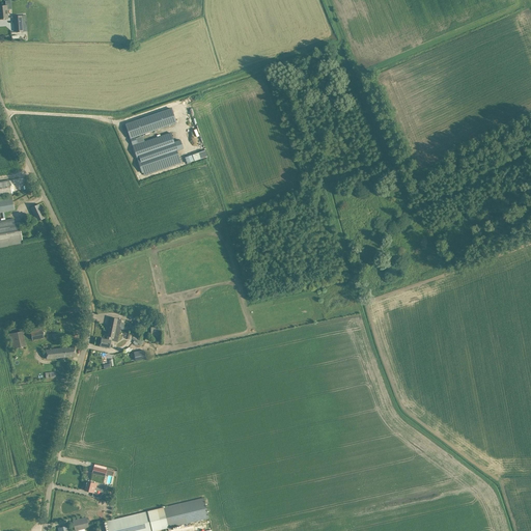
[(16,28),(18,28),(18,32),(23,31),(23,28),(22,16),(15,17),(16,28)]
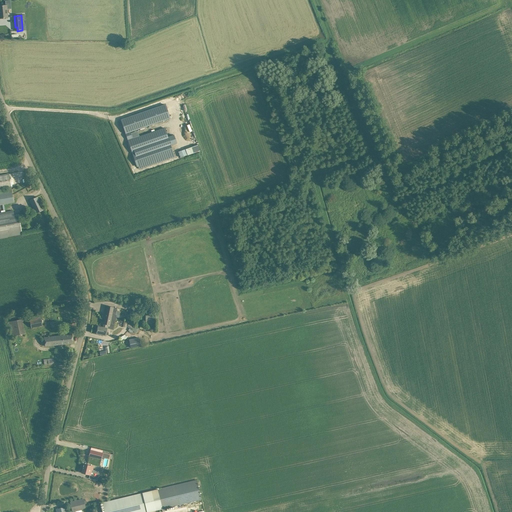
[(153,109),(121,120),(122,124),(125,133),(137,167),(174,154),(170,145),(176,143),(173,135),(168,137),(165,128),(132,139),(130,132),(157,122),(170,118),(169,115),(167,108),(166,107),(165,104),(153,109)]
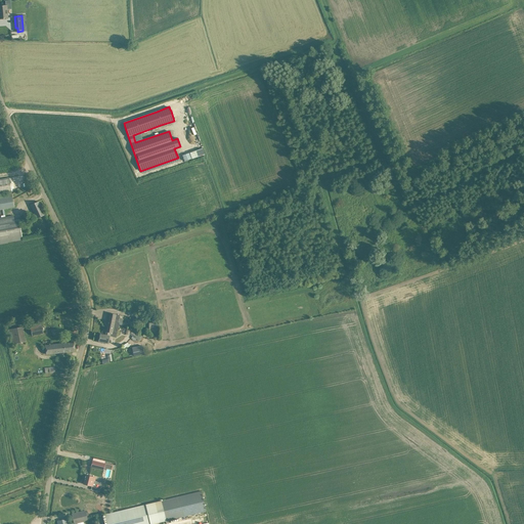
[(183,161),(204,154),(202,147),(181,155),(183,161)]
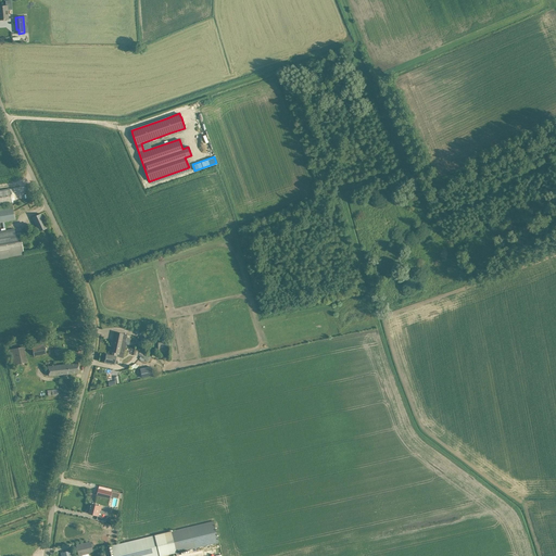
[(10,189),(4,189),(0,190),(0,222),(2,222),(4,222),(15,219),(13,206),(10,189)]
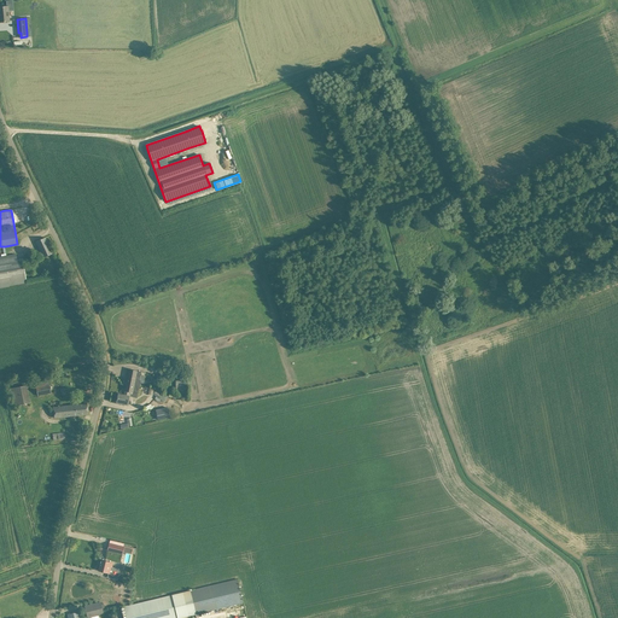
[(45,238),(40,240),(36,242),(44,258),(52,254),(45,238)]
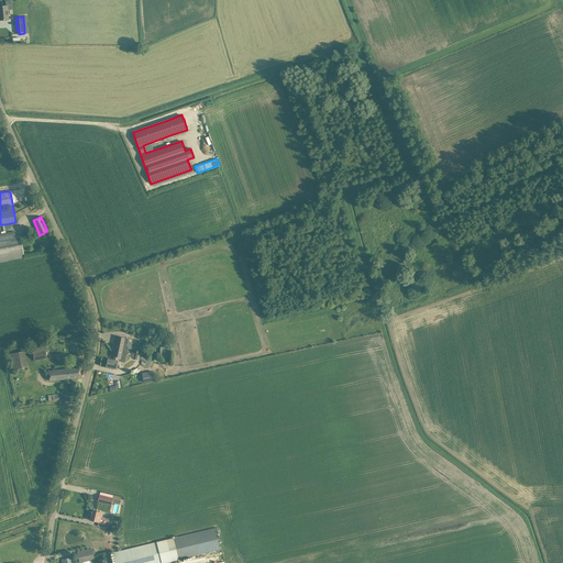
[(0,261),(24,257),(24,256),(24,255),(20,235),(15,236),(14,232),(6,233),(1,234),(0,234),(0,261)]
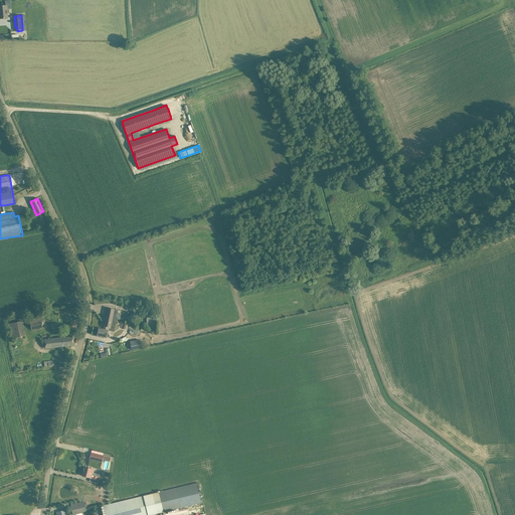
[(108,308),(105,322),(116,324),(116,323),(117,317),(116,317),(118,310),(113,309),(108,308)]
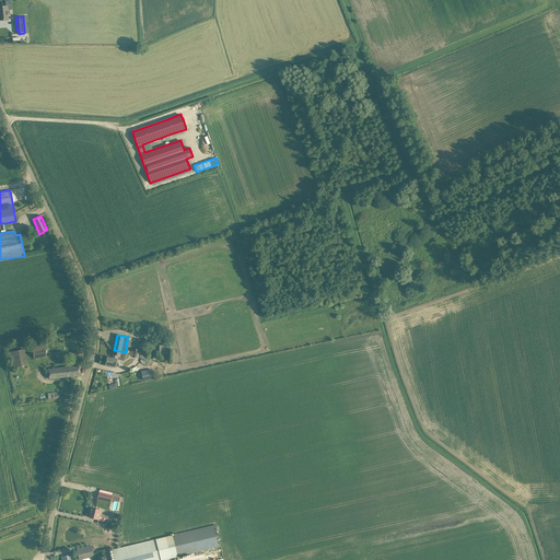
[(139,346),(138,351),(143,352),(143,351),(147,351),(148,347),(149,347),(150,341),(146,340),(146,341),(141,341),(141,346),(139,346)]
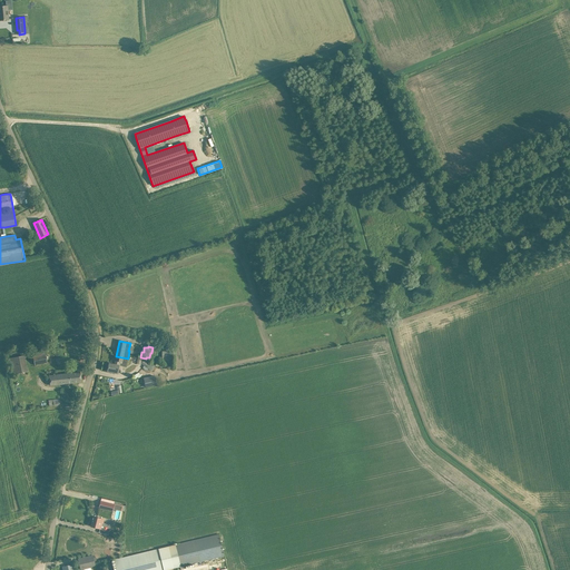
[(45,351),(32,353),(35,365),(47,362),(46,354),(45,351)]
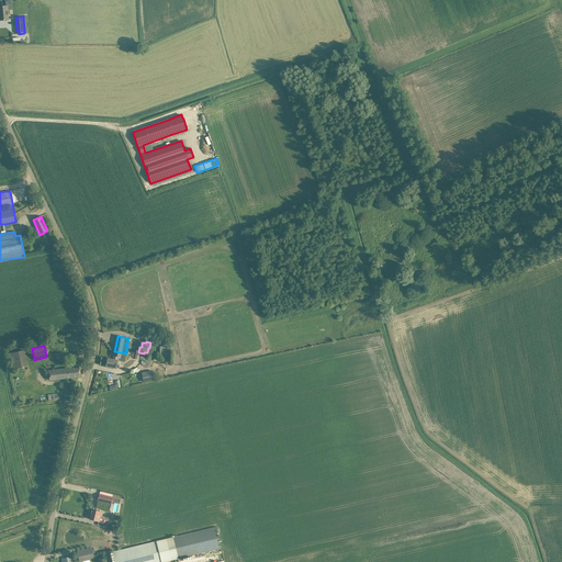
[(9,353),(12,369),(27,366),(24,350),(9,353)]
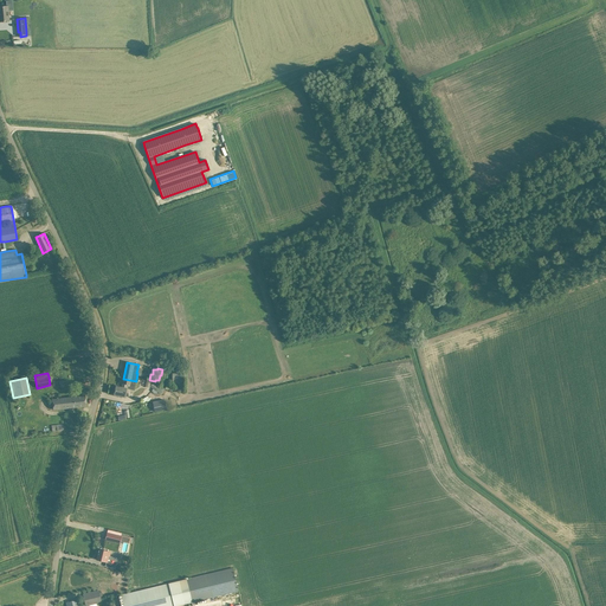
[(146,382),(146,387),(149,387),(150,380),(147,380),(147,379),(142,378),(141,381),(146,382)]
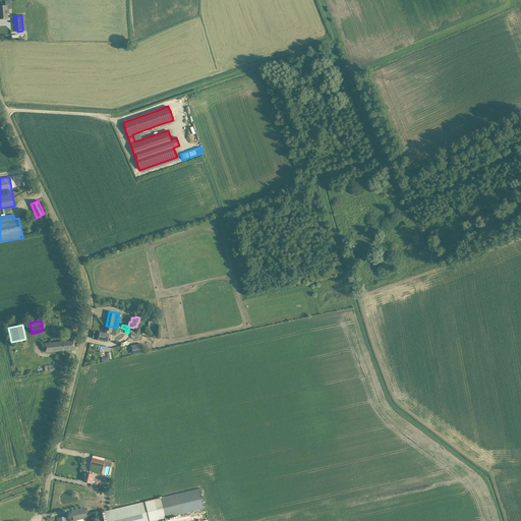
[(100,332),(99,339),(107,341),(109,341),(109,338),(108,338),(109,334),(110,335),(111,332),(116,333),(117,328),(106,326),(105,330),(106,330),(105,333),(100,332)]
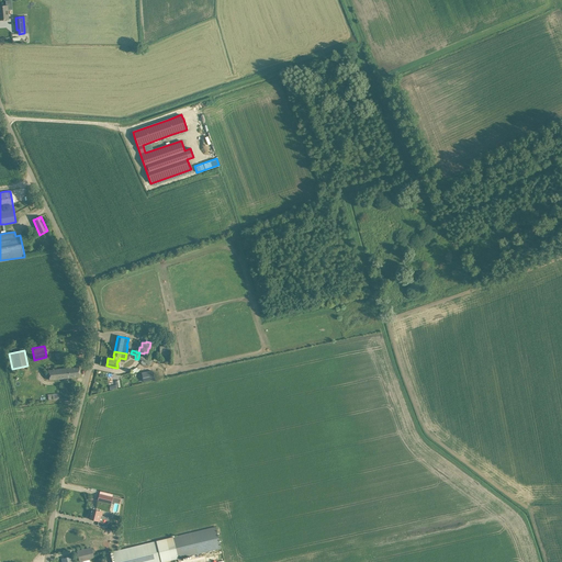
[(143,353),(139,358),(142,360),(145,362),(148,358),(143,353)]
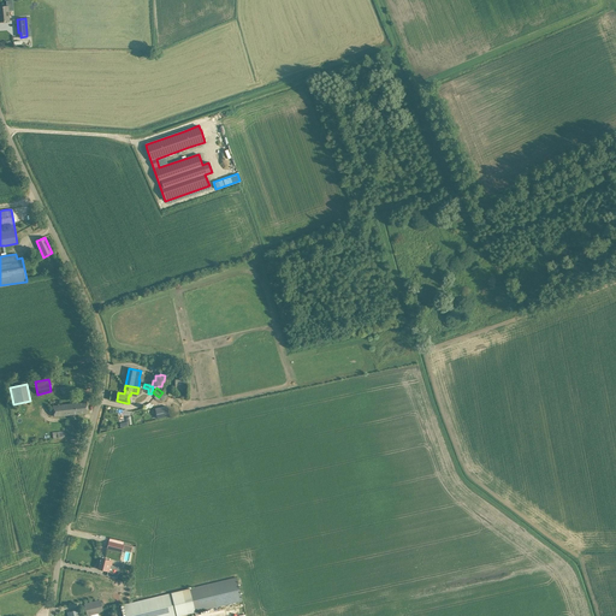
[(59,404),(53,406),(54,416),(82,414),(88,413),(87,402),(81,403),(59,404)]
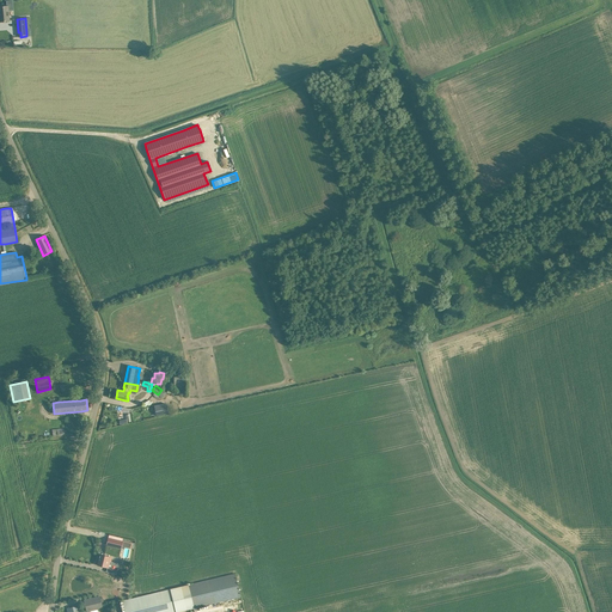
[(166,404),(154,407),(157,416),(169,414),(166,404)]
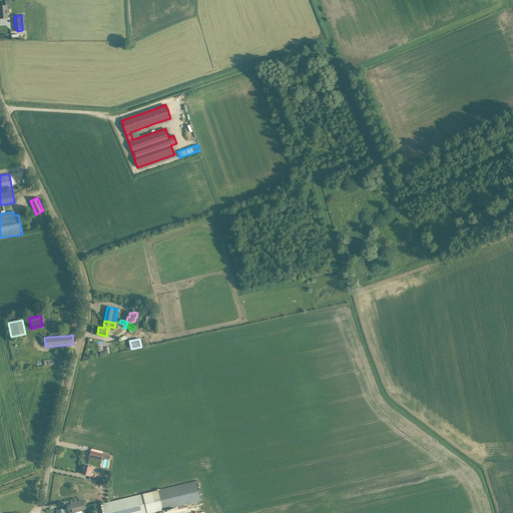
[(90,451),(89,457),(101,460),(102,458),(104,459),(109,460),(110,455),(103,453),(103,454),(102,454),(91,451),(90,451)]
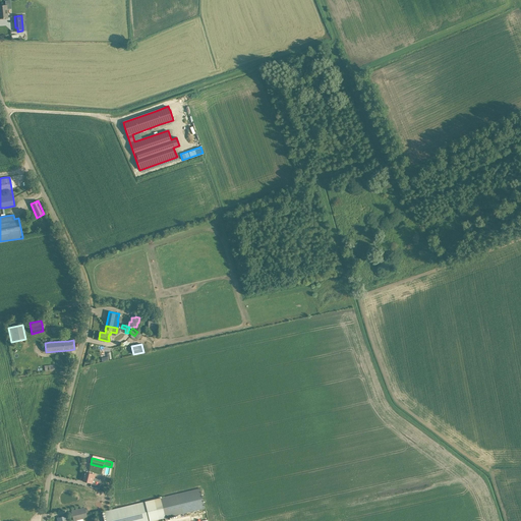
[(93,474),(92,474),(85,472),(82,481),(92,483),(91,486),(99,488),(100,485),(101,483),(102,480),(92,477),(93,474)]
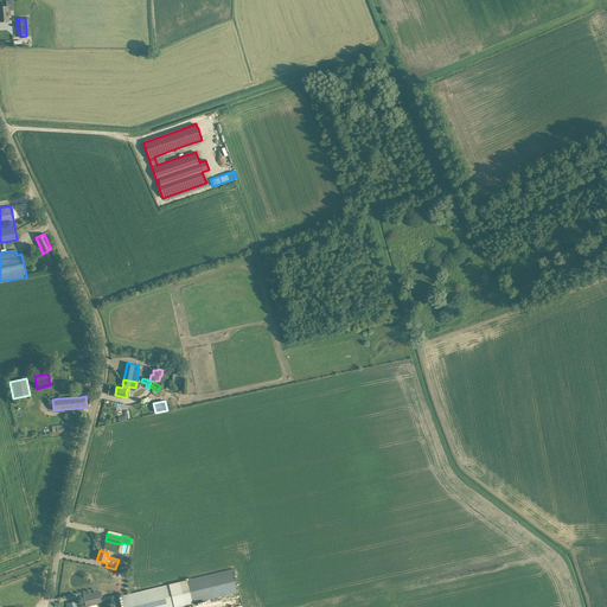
[(125,595),(121,596),(123,606),(176,606),(185,605),(192,604),(196,602),(216,598),(238,592),(232,569),(210,574),(190,580),(189,580),(186,580),(179,582),(131,594),(125,595)]
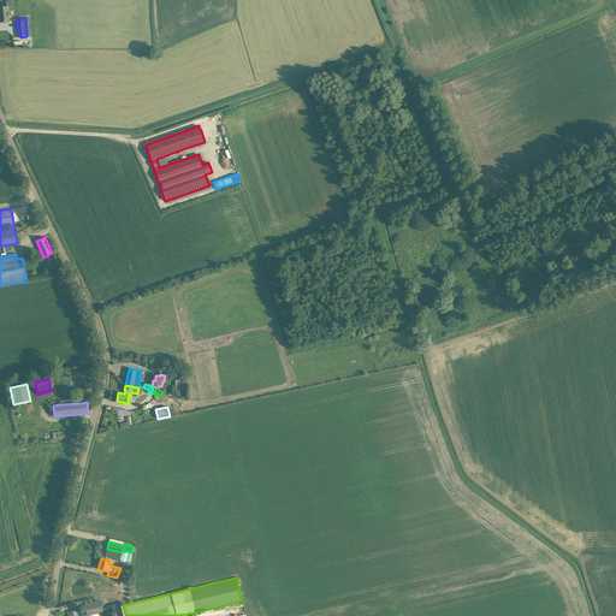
[(101,600),(90,603),(84,604),(88,615),(104,611),(101,600)]
